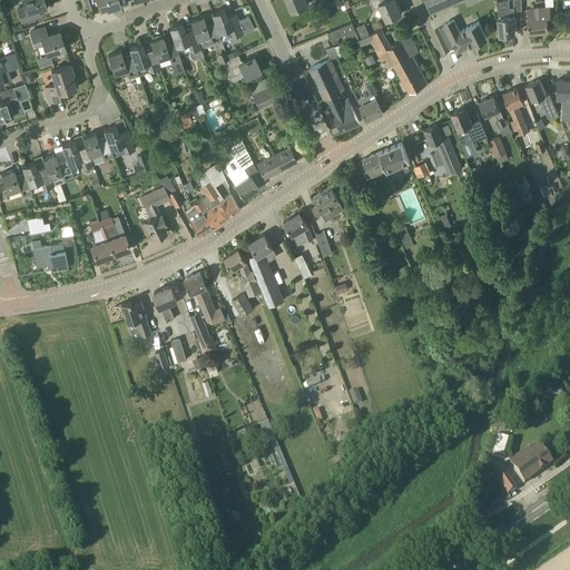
[(21,21),(37,17),(35,10),(46,6),(43,0),(22,0),(25,6),(17,9),(21,21)]
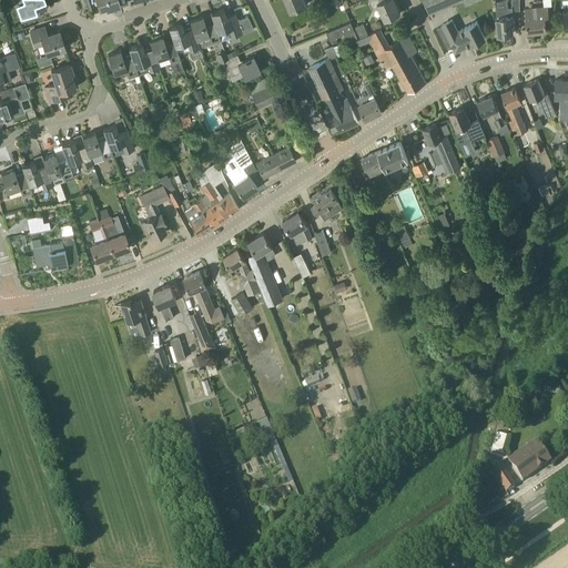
[(120,4),(118,0),(97,0),(100,9),(105,7),(107,9),(120,4)]
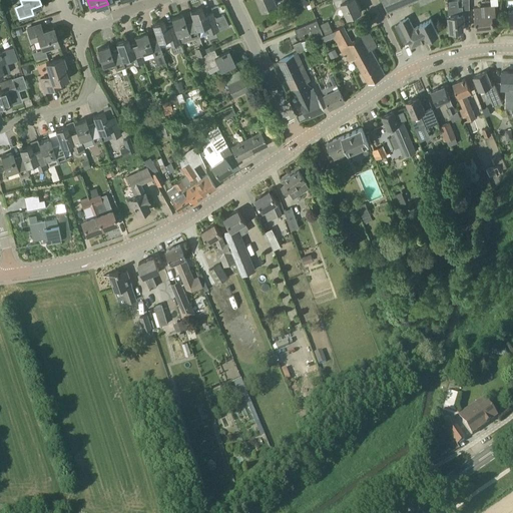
[(258,0),(263,10),(272,6),(277,4),(275,0),(258,0)]
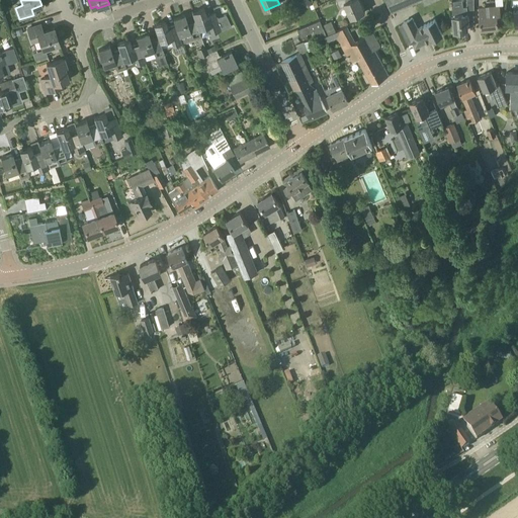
[(336,0),(340,8),(345,5),(351,18),(364,12),(359,0),(336,0)]
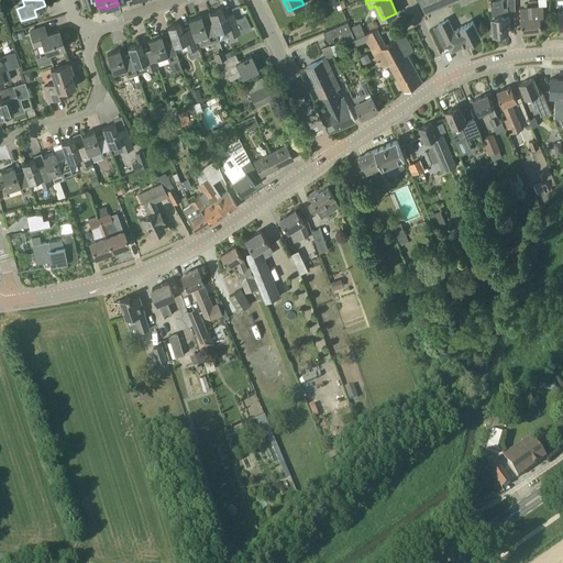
[(419,0),(426,14),(460,0),(419,0)]
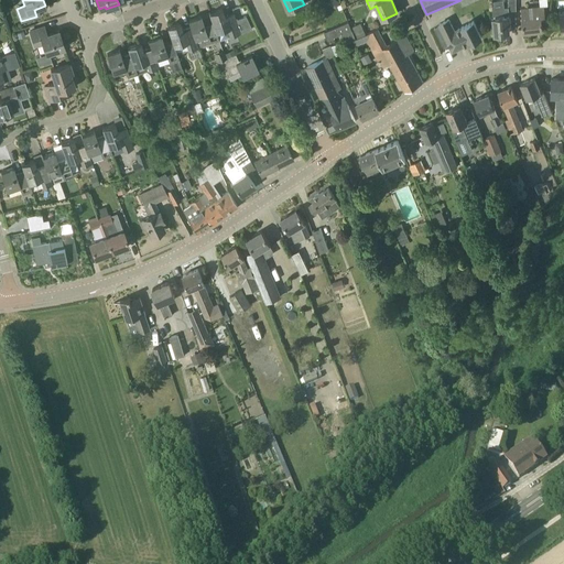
[(523,31),(542,30),(541,15),(544,15),(543,6),(534,7),(534,8),(528,9),(522,9),(523,18),(522,18),(523,31)]
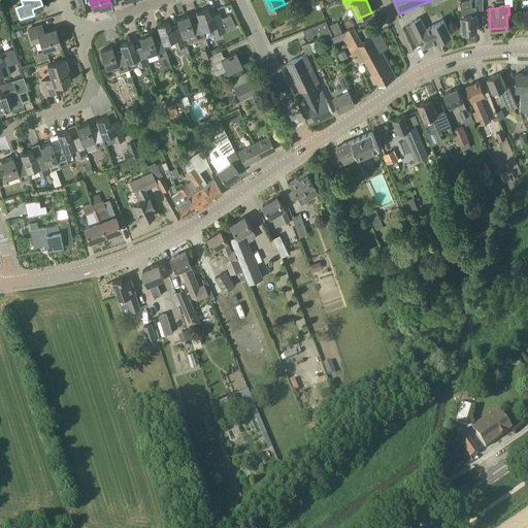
[(476,13),(476,9),(475,6),(461,8),(462,15),(461,17),(463,32),(477,30),(476,23),(479,22),(476,13)]
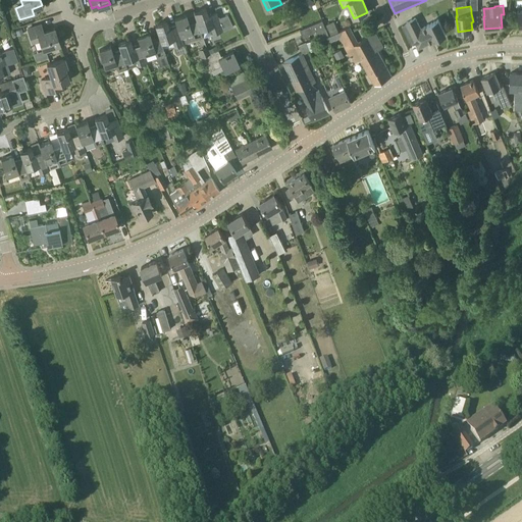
[(208,15),(205,8),(194,12),(196,18),(200,30),(203,37),(213,34),(222,31),(216,12),(208,15)]
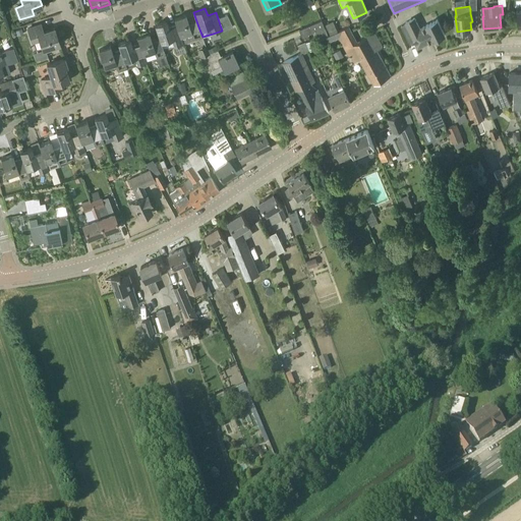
[(188,21),(185,14),(174,18),(176,25),(180,36),(183,43),(193,40),(203,37),(199,30),(195,18),(188,21)]
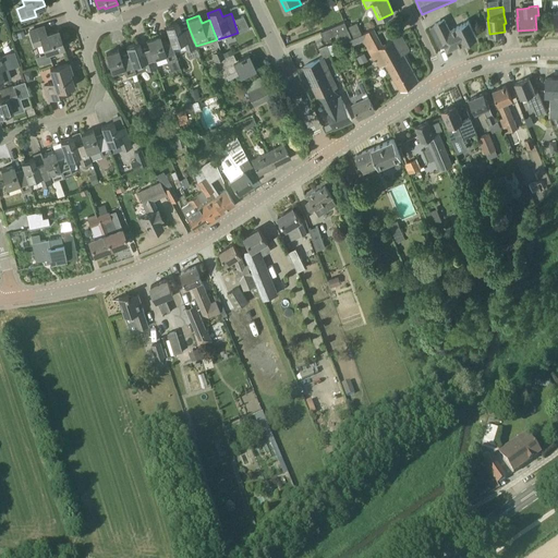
[(464,43),(457,26),(449,31),(444,19),(435,24),(440,35),(448,50),(464,43)]
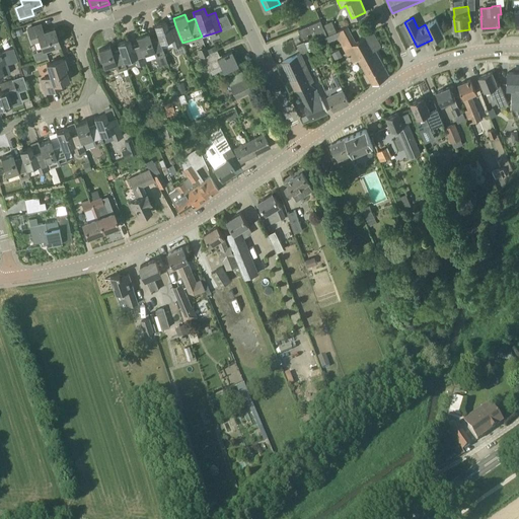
[(432,40),(443,33),(435,19),(424,24),(425,24),(432,40)]
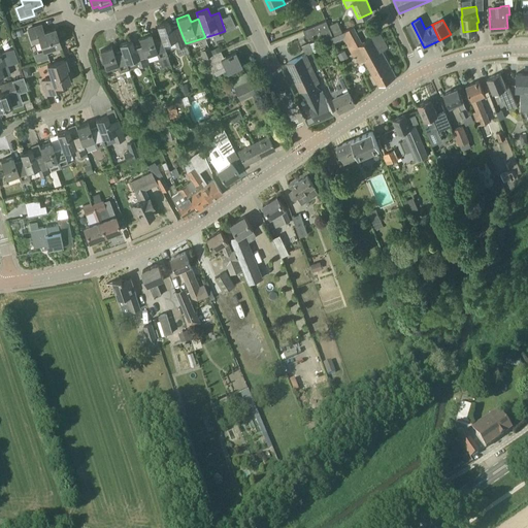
[(171,28),(168,21),(157,25),(161,38),(163,43),(165,50),(176,46),(179,56),(189,53),(186,44),(186,43),(183,36),(178,26),(171,28)]
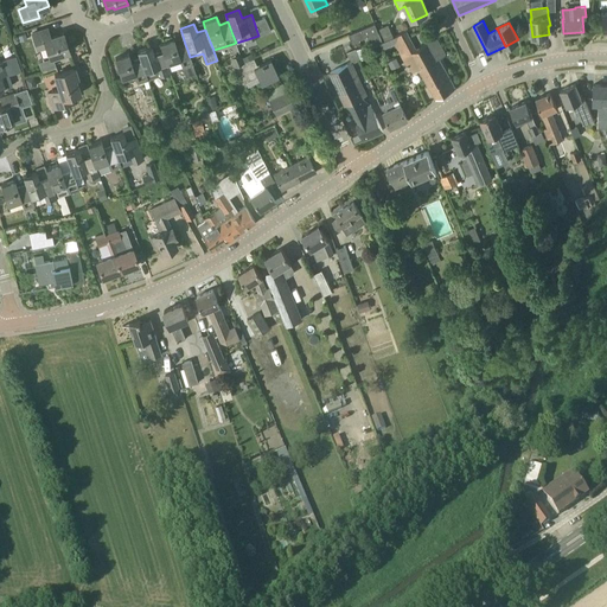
[(366,36),(378,31),(375,24),(359,30),(363,38),(366,36)]
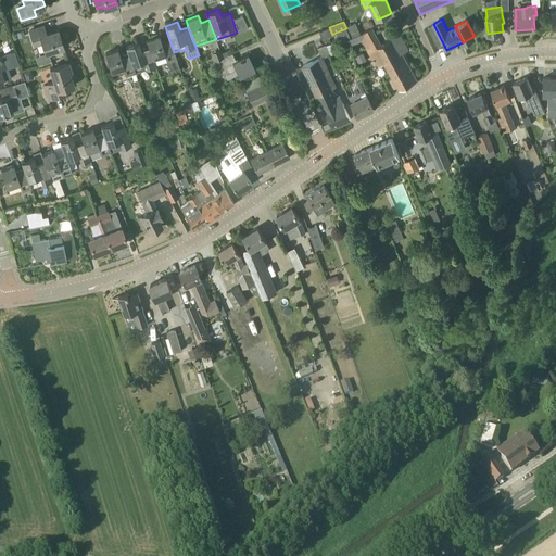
[(355,23),(348,27),(352,35),(353,37),(361,34),(355,23)]
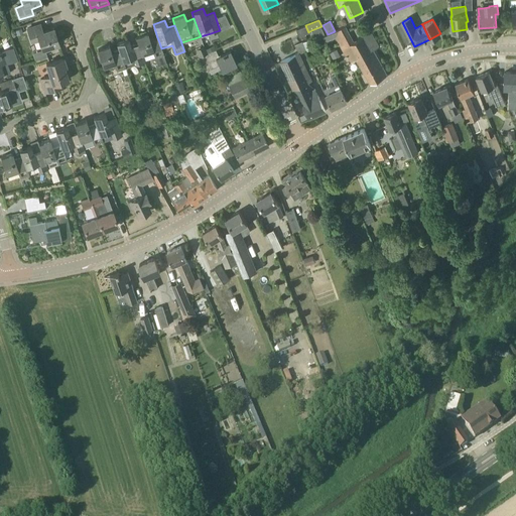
[(42,31),(40,24),(27,28),(32,41),(39,39),(42,49),(58,44),(53,28),(42,31)]
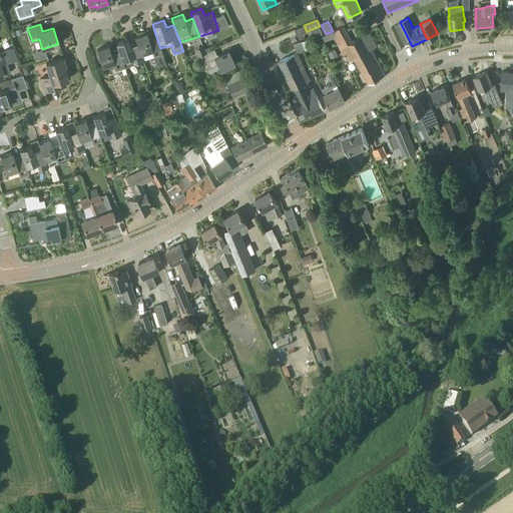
[(320,26),(310,30),(313,38),(323,34),(320,26)]
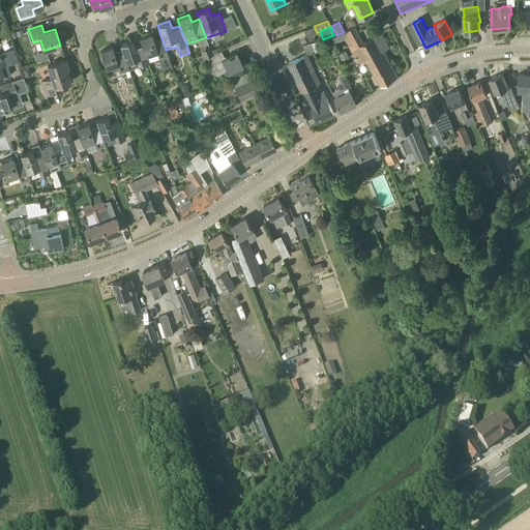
[(154,40),(151,33),(140,37),(142,45),(145,56),(146,56),(156,52),(159,60),(169,57),(166,50),(164,43),(162,38),(154,40)]
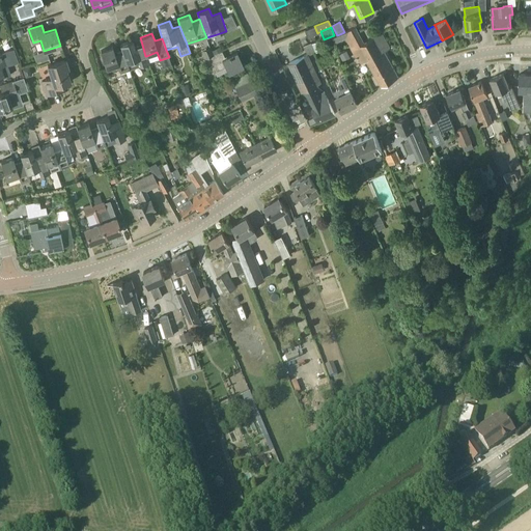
[(382,33),(364,44),(353,49),(357,57),(358,57),(361,63),(367,60),(382,86),(398,77),(384,51),(390,47),(382,33)]
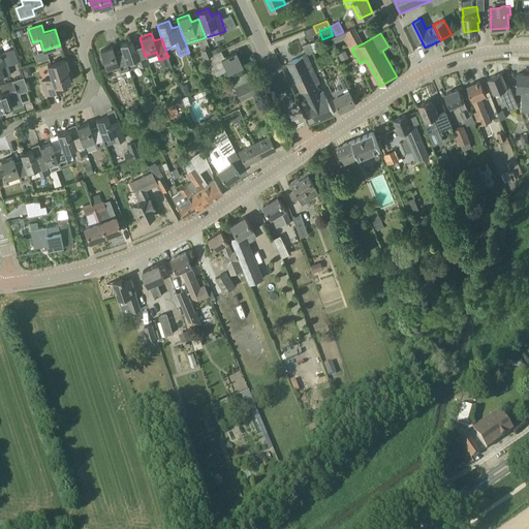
[(134,47),(131,40),(120,44),(122,51),(126,62),(136,58),(139,66),(148,63),(146,56),(145,56),(142,44),(134,47)]
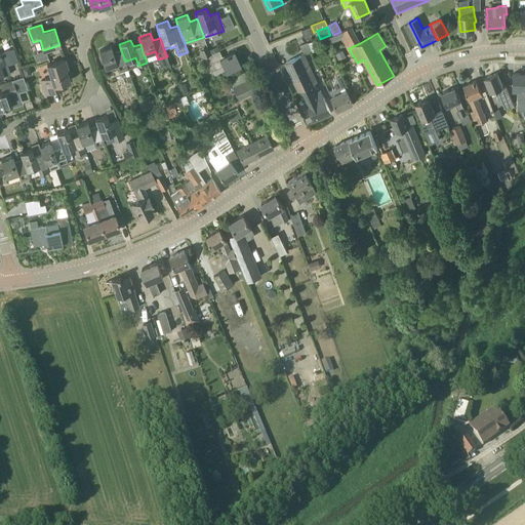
[(128,69),(125,62),(121,50),(114,53),(111,46),(99,50),(106,68),(117,65),(119,72),(124,70),(128,69)]
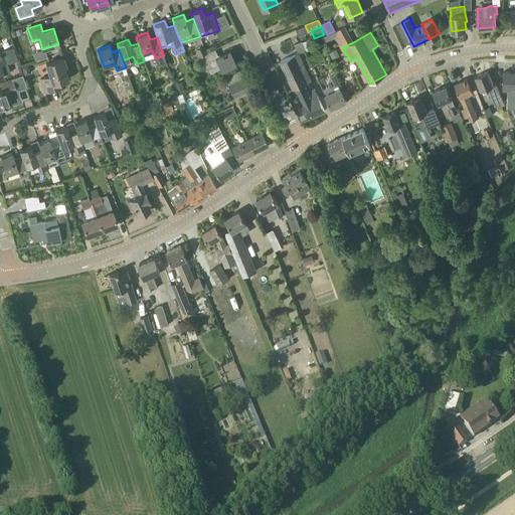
[(198,57),(200,56),(207,52),(204,45),(195,50),(198,57)]
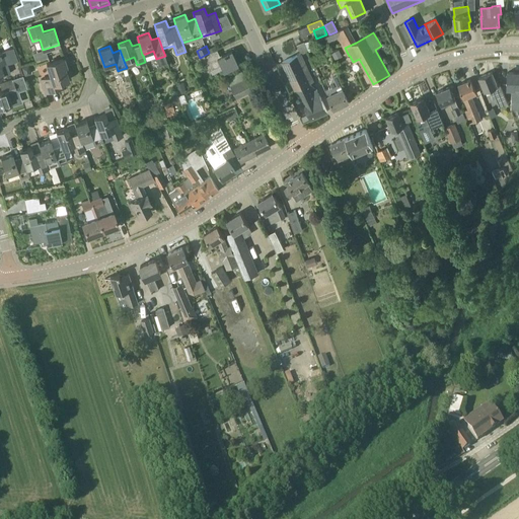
[(220,57),(216,50),(209,53),(202,57),(208,71),(220,66),(223,71),(237,64),(231,51),(220,57)]
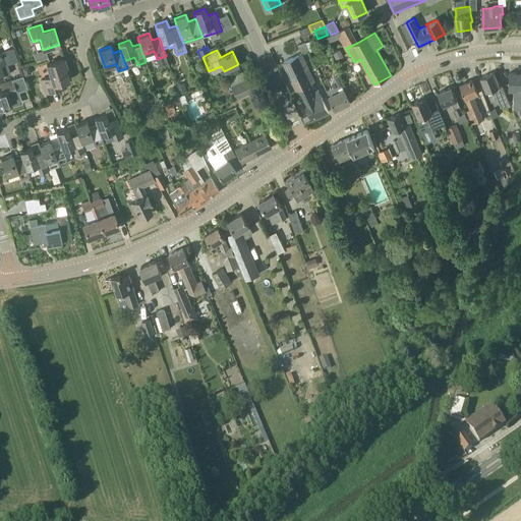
[(0,76),(3,76),(10,73),(3,51),(0,52),(0,76)]
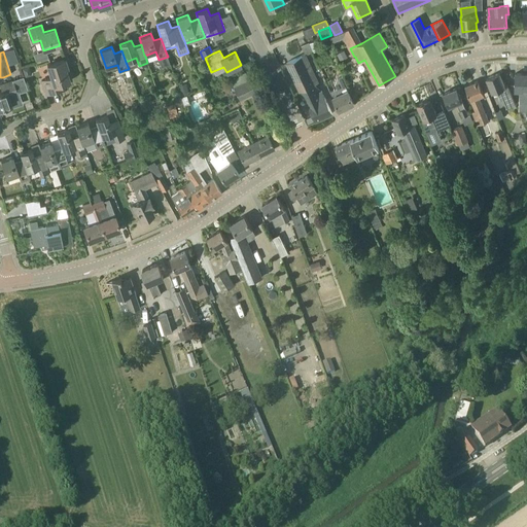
[(306,54),(305,55),(287,62),(301,91),(302,90),(318,82),(306,54)]
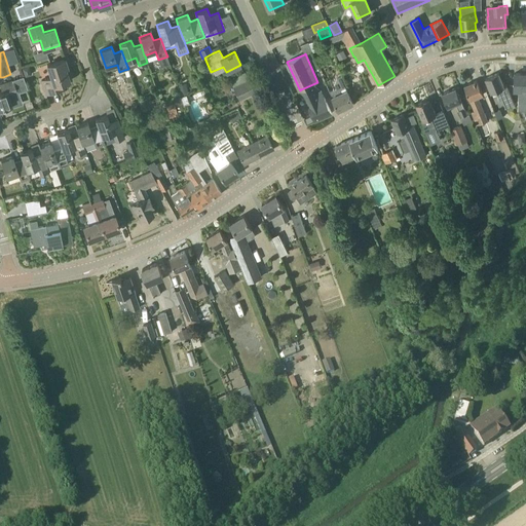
[(167,57),(158,60),(161,68),(171,65),(167,57)]
